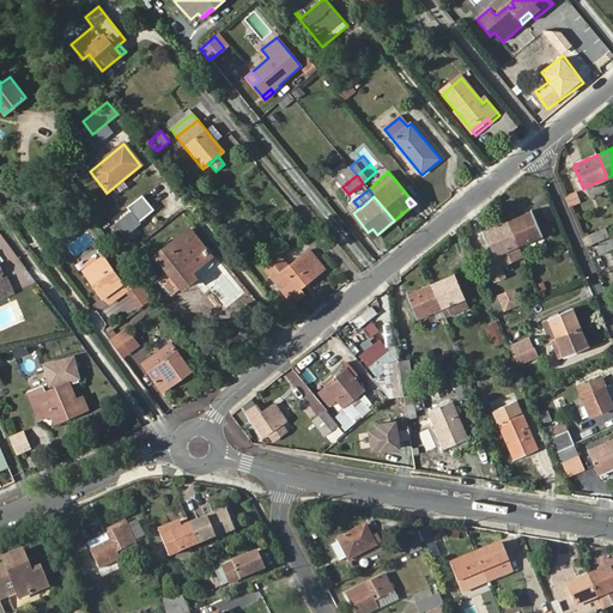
[(123,236),(140,223),(129,210),(113,224),(123,236)]
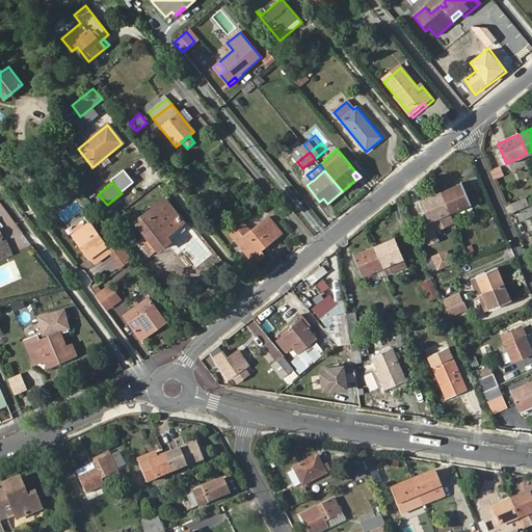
[(441,192),(450,212),(470,203),(461,183),(441,192)]
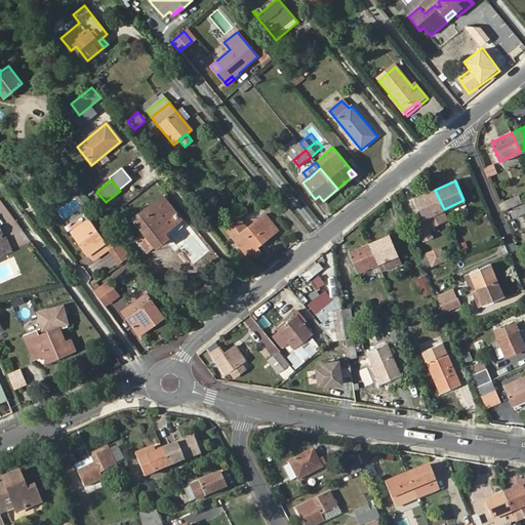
[(423,217),(444,209),(435,190),(415,198),(423,217)]
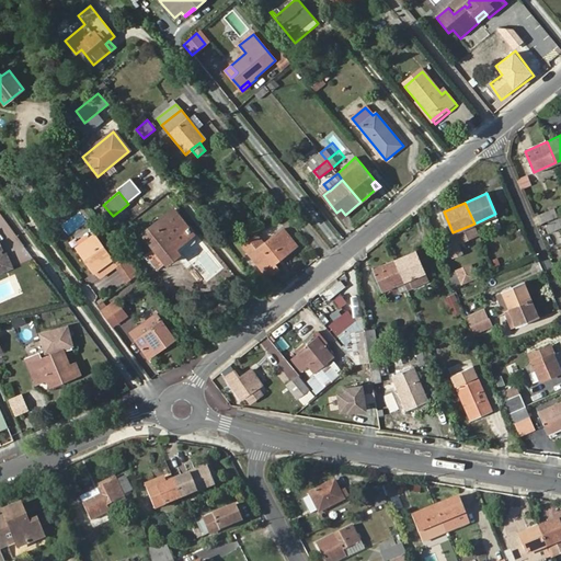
[(172,210),(167,215),(174,224),(180,219),(172,210)]
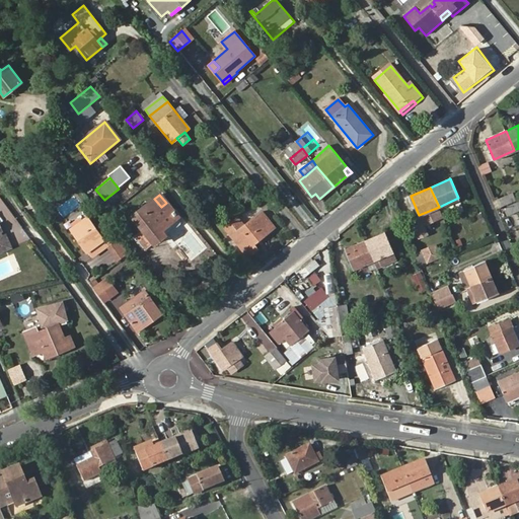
[(498,200),(501,207),(513,202),(510,195),(498,200)]
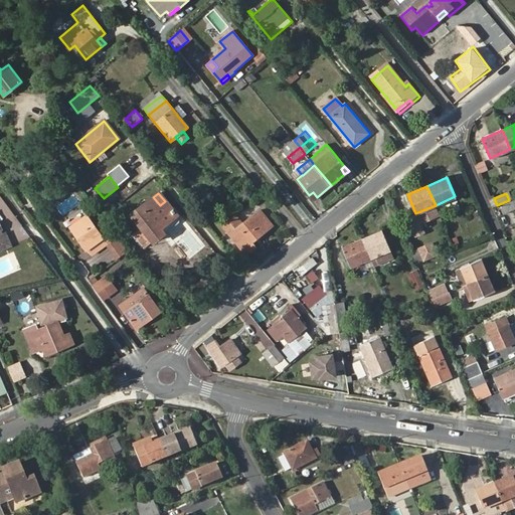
[(160,205),(153,197),(131,214),(143,229),(134,236),(143,248),(152,240),(154,242),(179,223),(179,219),(174,213),(177,211),(174,206),(171,209),(165,201),(160,205)]
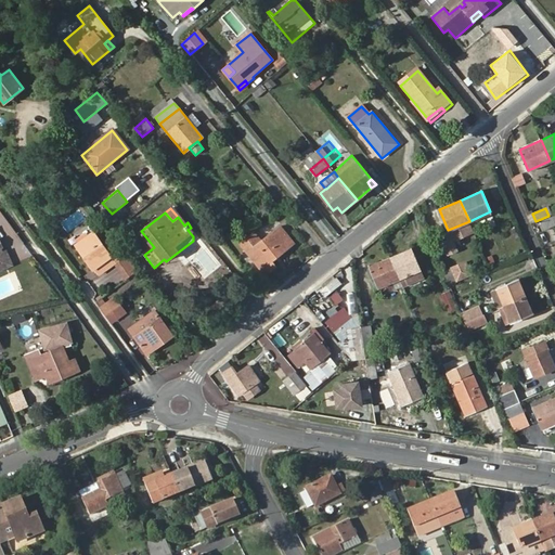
[(554,215),(554,216),(541,221),(544,232),(554,227),(554,215)]
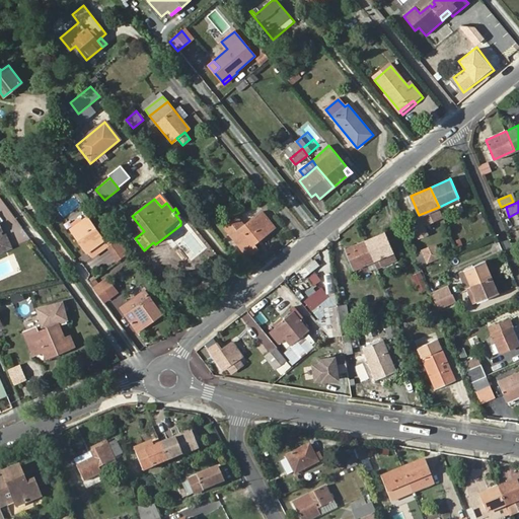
[(442,215),(439,207),(419,215),(422,224),(442,215)]
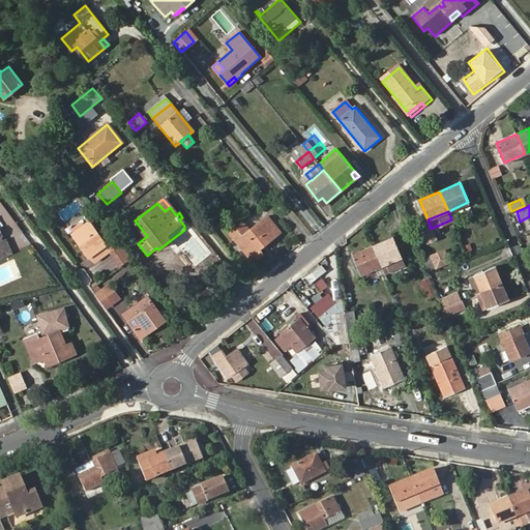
[(230,232),(254,262),(263,255),(259,249),(280,233),(266,216),(248,232),(241,224),(230,232)]
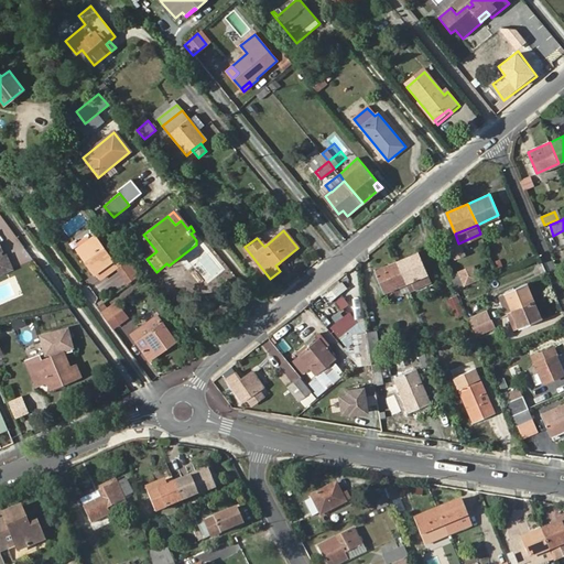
[(76,249),(87,264),(85,266),(93,275),(95,274),(99,280),(116,268),(93,236),(76,249)]
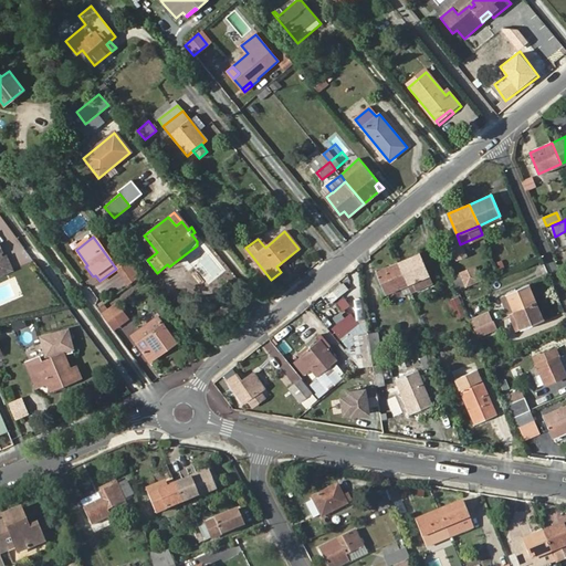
[(2,259),(0,264),(0,275),(12,271),(7,258),(2,259)]
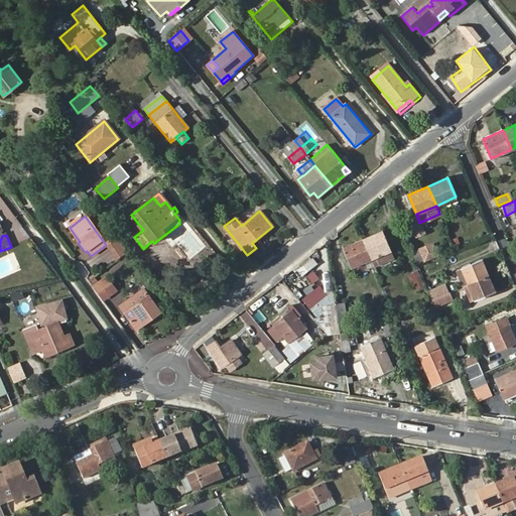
[(375,235),(363,240),(371,259),(377,256),(381,263),(394,258),(384,235),(376,238),(375,235)]
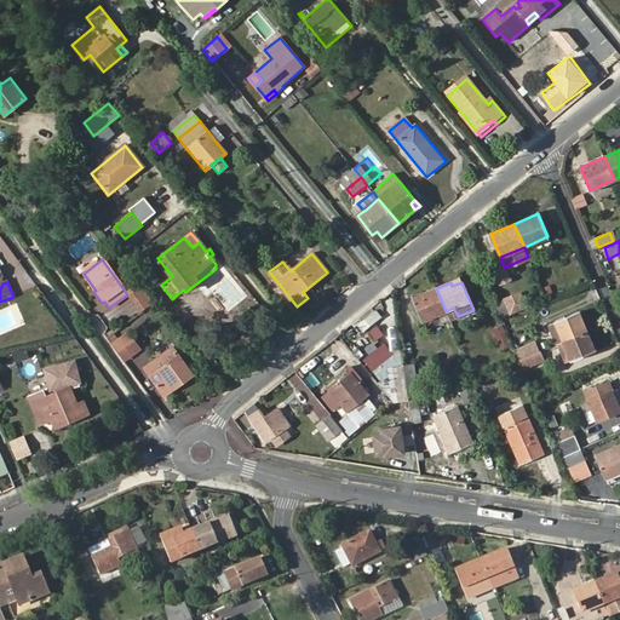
[(141,310),(151,303),(142,288),(130,297),(141,310)]
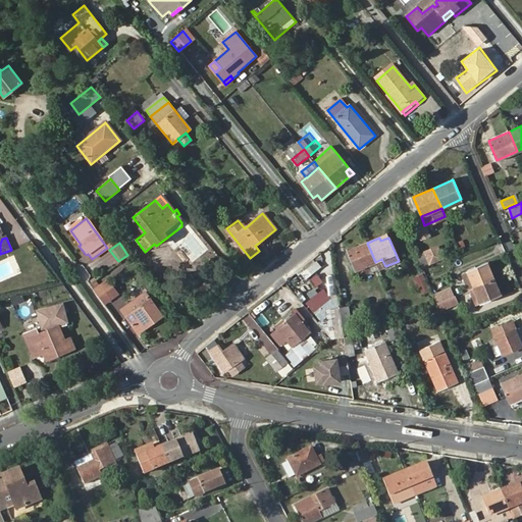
[(375,262),(367,243),(355,248),(357,251),(349,254),(355,270),(375,262)]
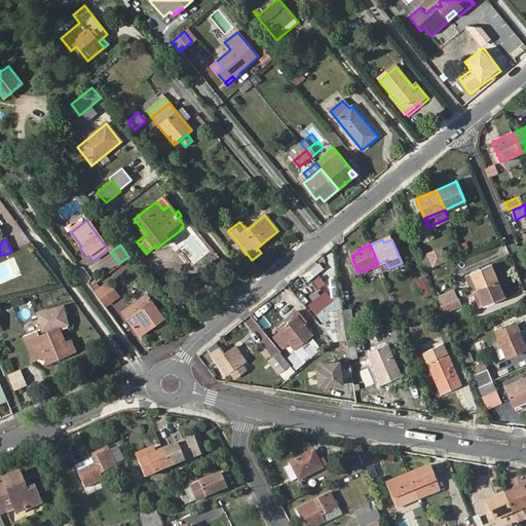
[(428,253),(420,257),(425,269),(435,266),(428,253)]
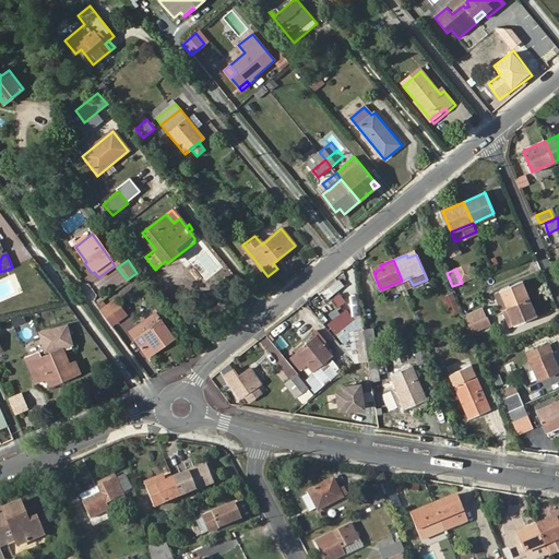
[(408,277),(402,281),(405,288),(413,285),(408,277)]
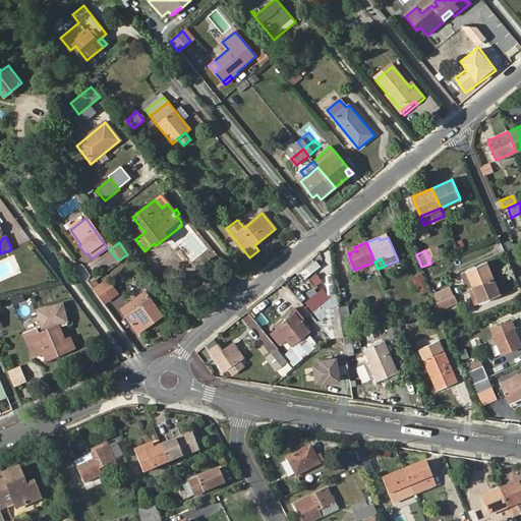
[(473,286),(493,278),(485,262),(461,272),(468,288),(473,286)]
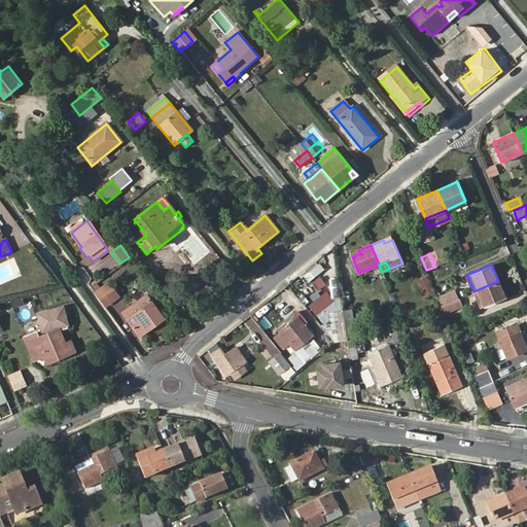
[(427,275),(418,279),(426,297),(434,293),(427,275)]
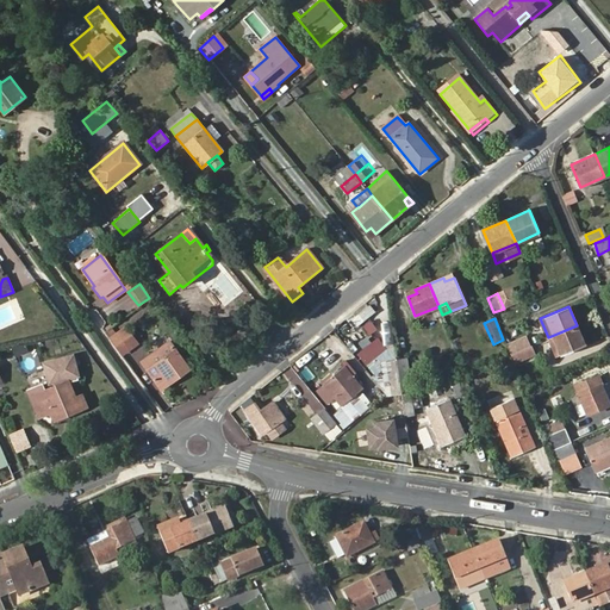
[(371,321),(361,327),(367,336),(377,330),(371,321)]
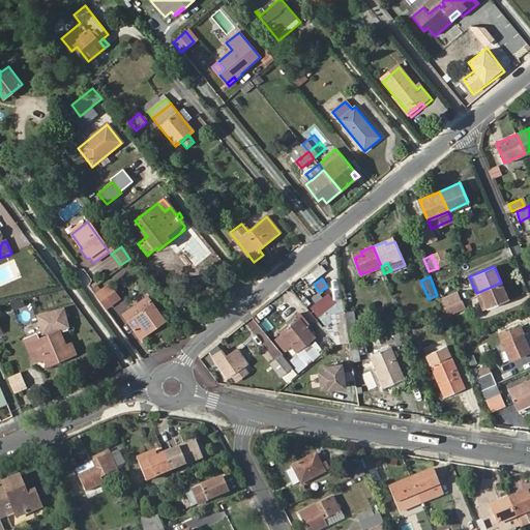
[(508,299),(501,283),(481,291),(476,293),(483,311),(489,306),(508,299)]
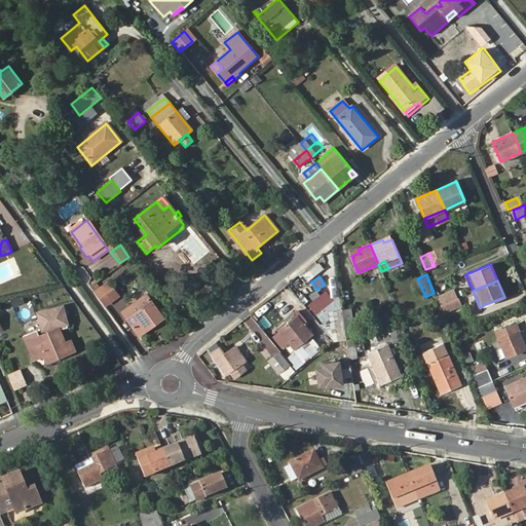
[(96,294),(105,306),(118,297),(108,285),(96,294)]
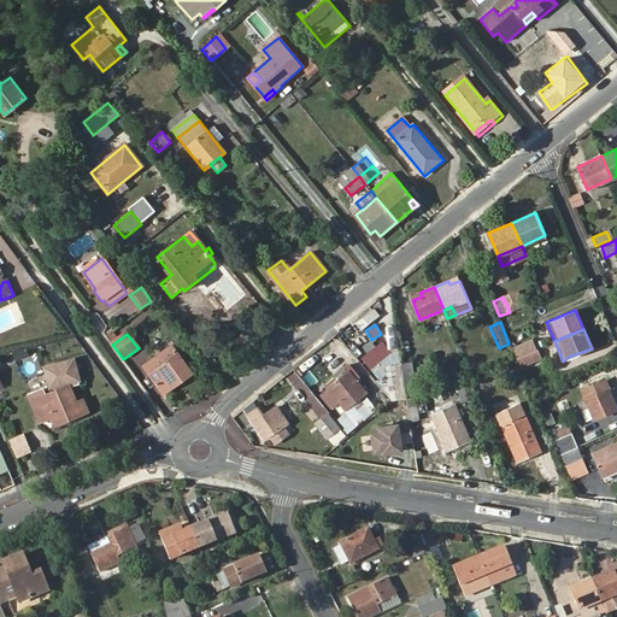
[(534,339),(512,347),(517,357),(538,348),(534,339)]
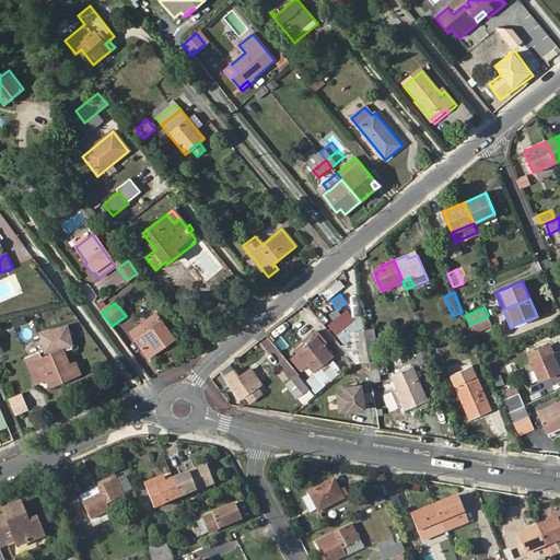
[(368,356),(366,350),(364,331),(363,328),(362,318),(361,317),(356,322),(347,311),(328,325),(345,345),(348,351),(357,350),(359,358),(368,356)]
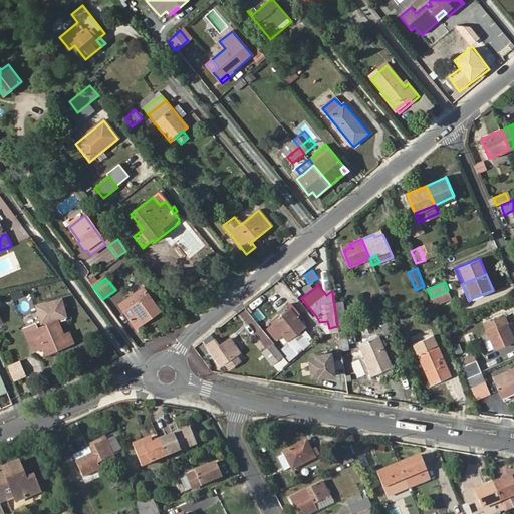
[(148,315),(151,318),(160,311),(143,288),(119,305),(135,325),(148,315)]
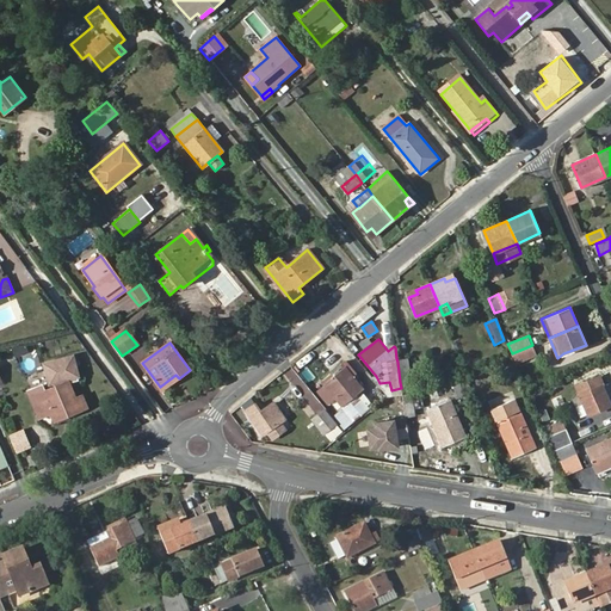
[(17,359),(25,357),(20,345),(12,349),(17,359)]
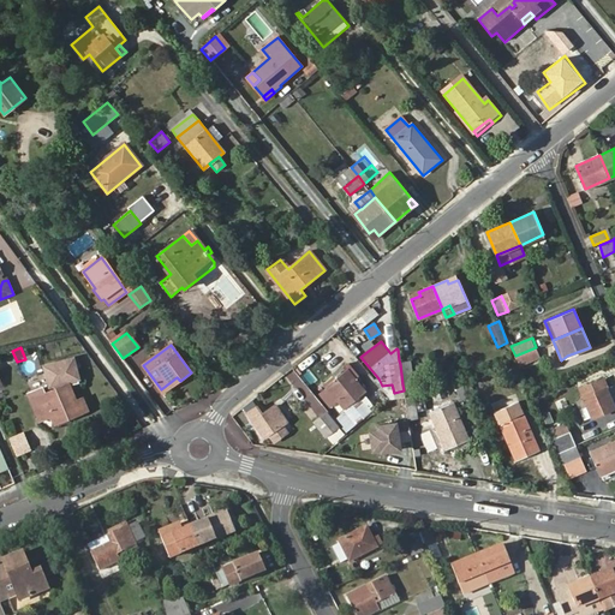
[(536,347),(515,356),(520,366),(541,358),(536,347)]
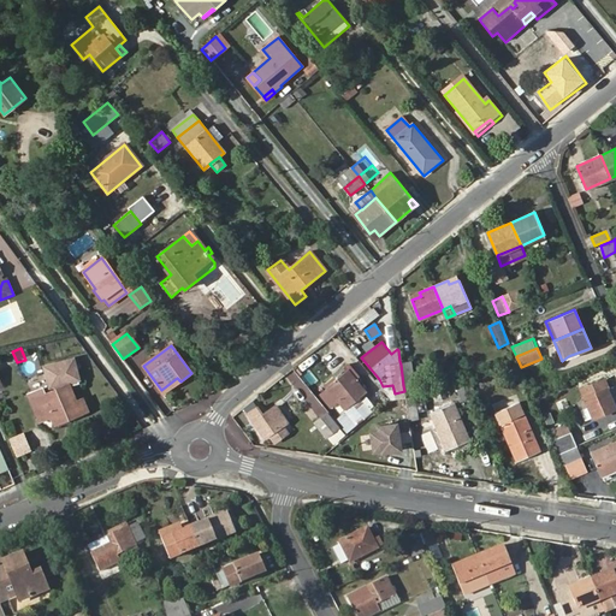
[(73,360),(45,368),(53,395),(46,397),(43,391),(31,397),(41,420),(53,415),(57,424),(87,410),(83,402),(76,404),(69,388),(81,384),(73,360)]
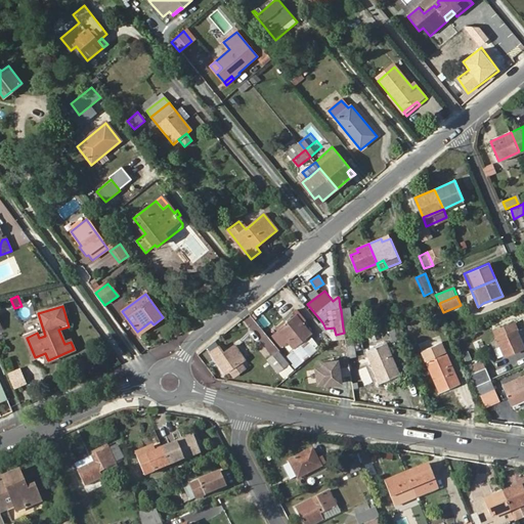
[(307,316),(299,306),(293,311),(295,313),(277,326),(294,348),(293,349),(302,361),(317,349),(307,337),(311,334),(302,321),(307,316)]
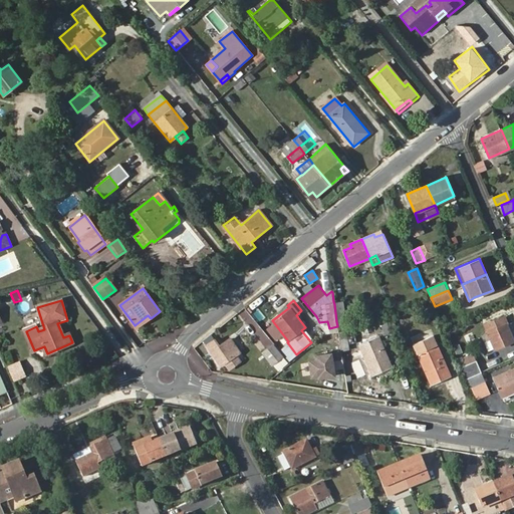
[(333,301),(334,304),(336,321),(344,320),(342,300),(333,301)]
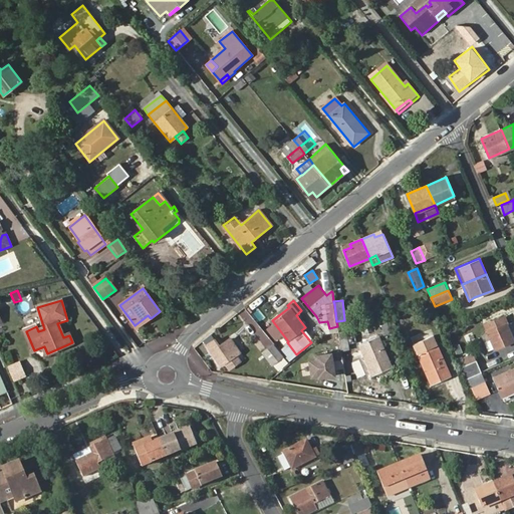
[(138,328),(151,318),(148,315),(135,325),(138,328)]
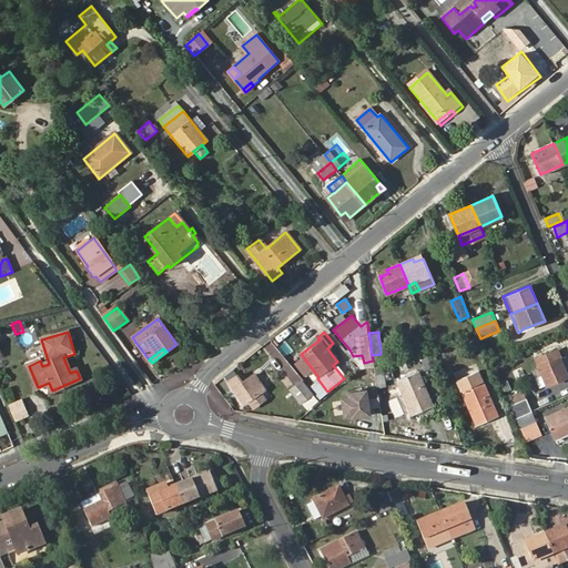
[(531,371),(539,388),(567,375),(567,374),(557,351),(537,359),(540,367),(531,371)]
